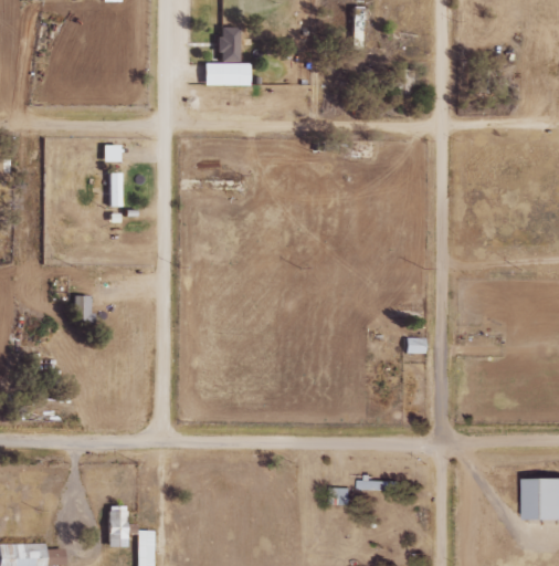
[(368,32),(368,8),(356,8),(356,32),(368,32)]
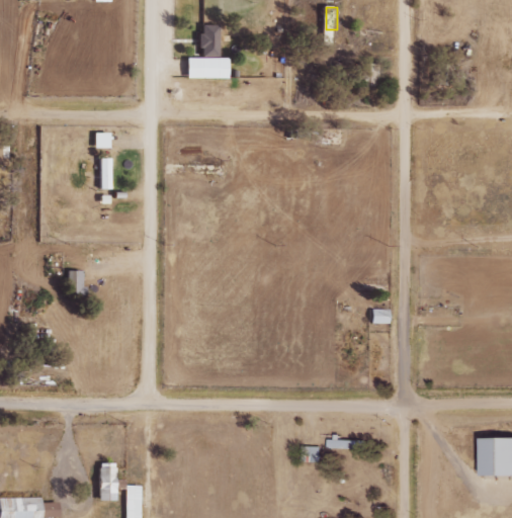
[(187,78),(230,79),(230,58),(220,58),(221,25),(202,25),(201,59),(188,58),(187,78)]
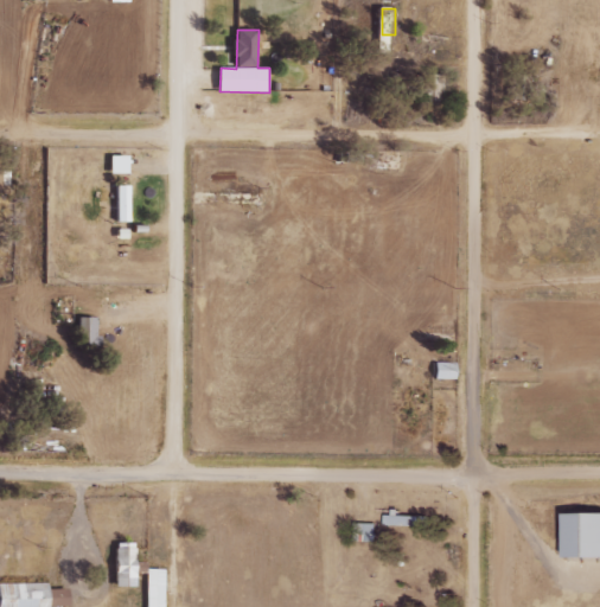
[(113,173),(131,174),(131,155),(113,155),(113,173)]
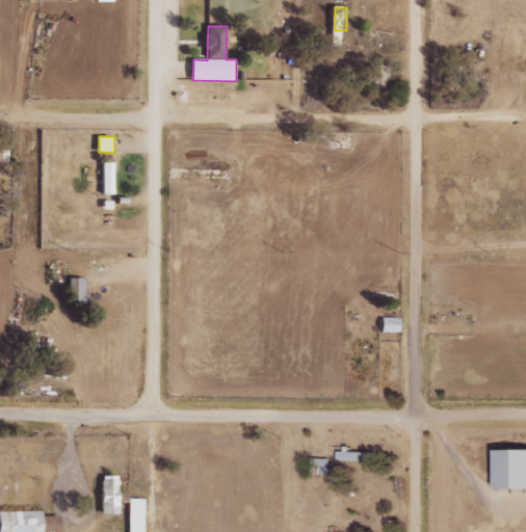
[(105,195),(116,194),(116,162),(104,163),(105,195)]
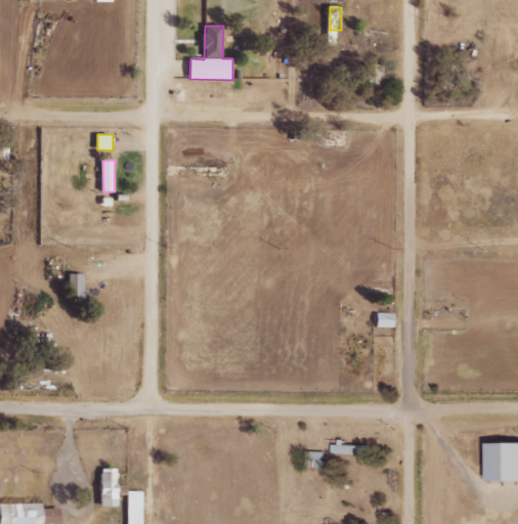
[(397,328),(396,313),(378,313),(379,328),(397,328)]
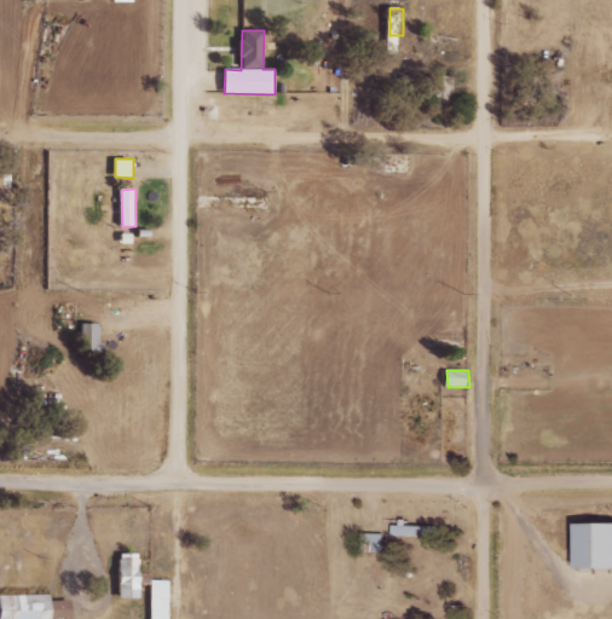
[(611,522),(577,524),(578,570),(611,568),(611,522)]
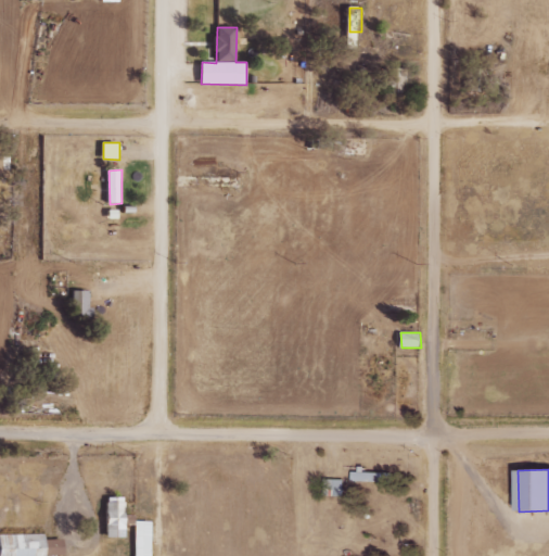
[(347,496),(347,479),(328,479),(327,496),(347,496)]
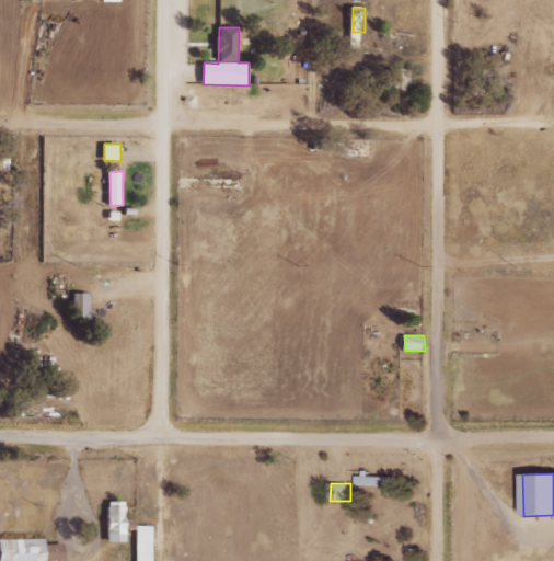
[(128,507),(110,506),(108,542),(128,542),(128,529),(138,530),(138,521),(128,521),(128,507)]
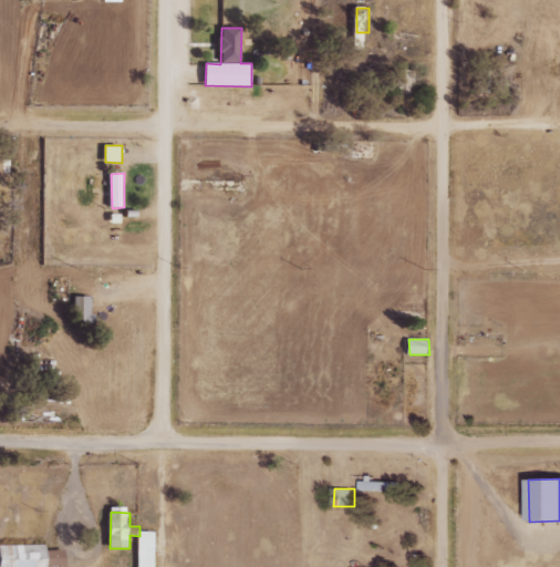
[(138,566),(155,566),(156,532),(141,532),(138,566)]
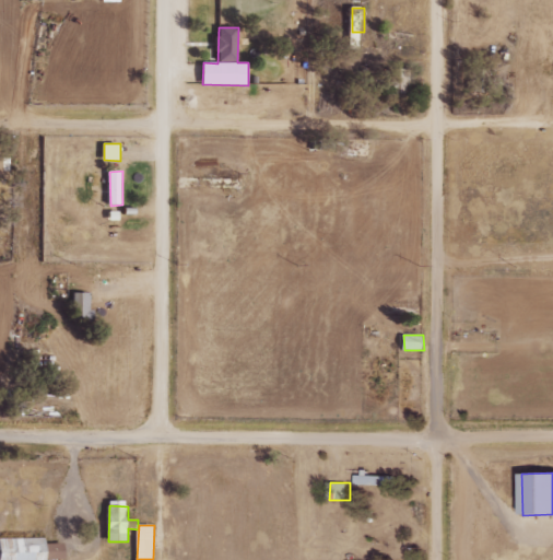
[(0,538),(0,559),(47,559),(65,559),(65,544),(47,544),(47,538),(0,538)]
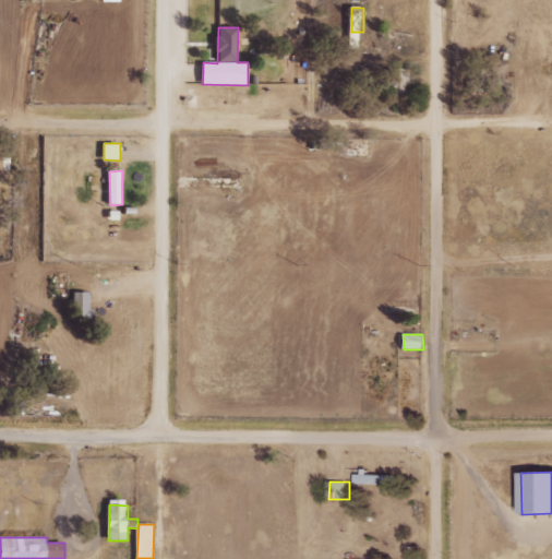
All buildings are outlined.
